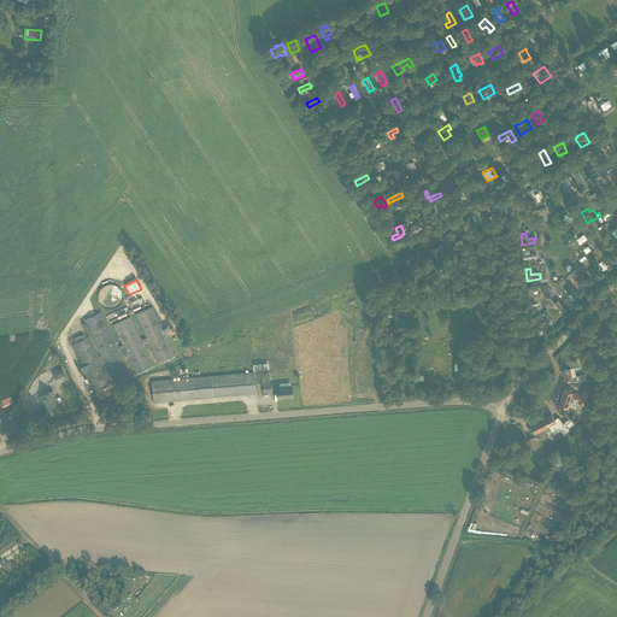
[(97,294),(97,297),(97,299),(98,301),(99,304),(100,306),(101,307),(104,310),(106,310),(109,311),(111,311),(113,310),(116,310),(118,307),(121,306),(122,304),(123,301),(124,299),(124,297),(124,294),(123,292),(122,289),(121,288),(118,286),(116,285),(113,283),(111,283),(109,283),(106,283),(104,285),(101,286),(100,288),(99,289),(98,292),(97,294)]
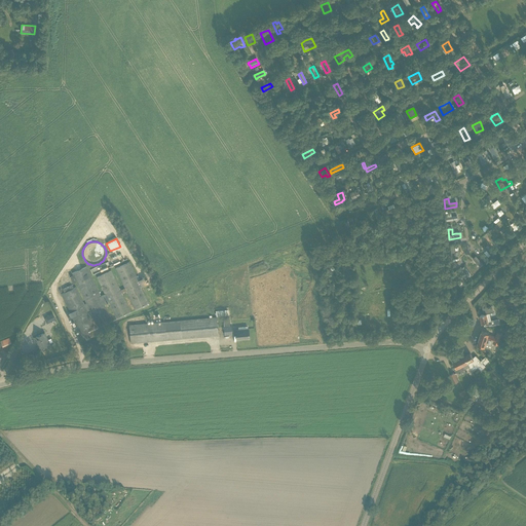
[(129,262),(115,269),(124,289),(125,291),(135,310),(149,304),(141,287),(147,285),(144,277),(139,280),(129,262)]
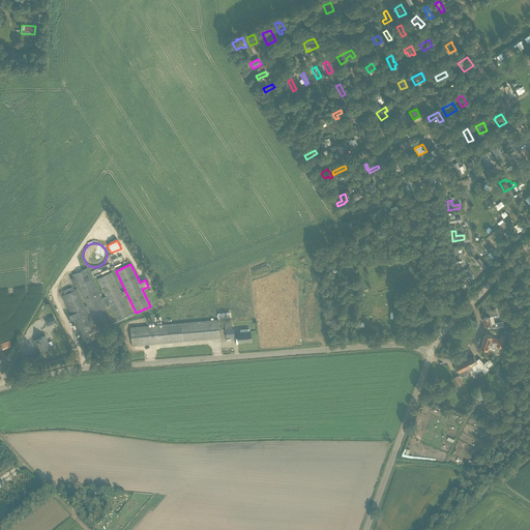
[(110,305),(105,296),(101,298),(87,268),(74,275),(88,306),(91,314),(99,330),(114,324),(106,306),(110,305)]
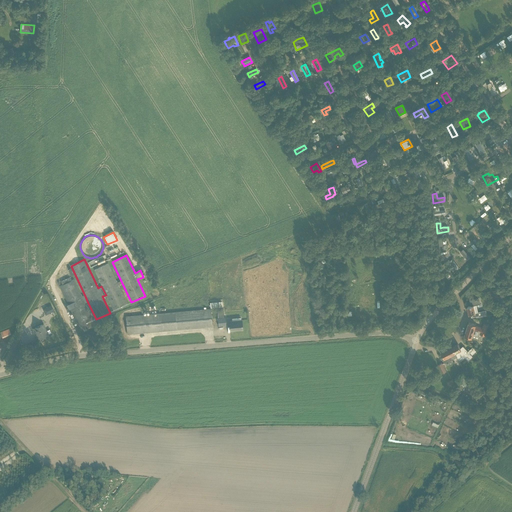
[(122,283),(121,281),(117,282),(108,263),(94,270),(101,286),(106,295),(113,311),(127,304),(118,285),(122,283)]
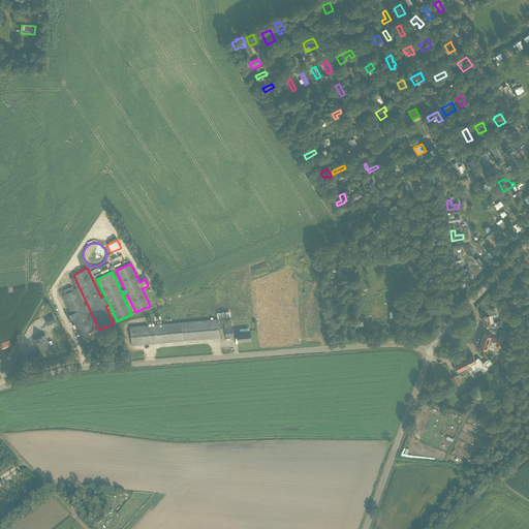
[(91,313),(88,306),(85,307),(76,288),(73,290),(71,286),(63,290),(64,294),(62,296),(70,314),(69,315),(72,321),(73,321),(79,331),(81,337),(82,338),(84,337),(87,341),(98,336),(96,331),(89,314),(91,313)]
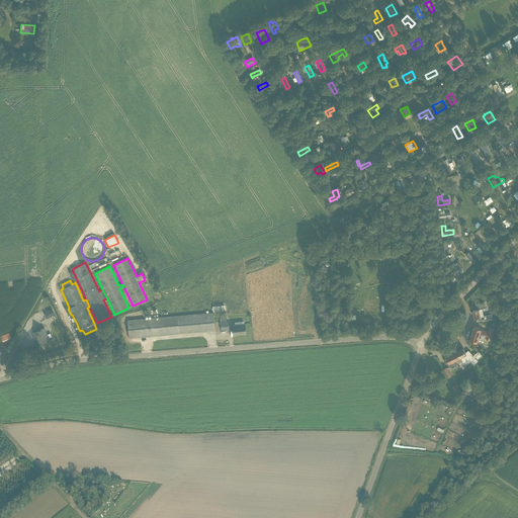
[(416,290),(419,292),(422,296),(420,298),(417,301),(424,309),(429,303),(425,298),(424,297),(427,295),(419,287),(416,290)]
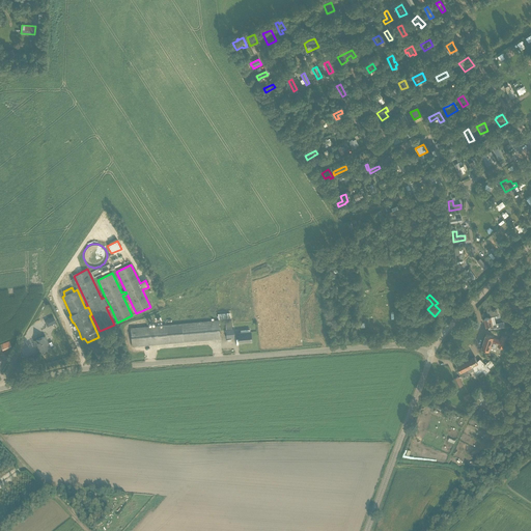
[(522,297),(511,299),(512,305),(518,304),(523,303),(522,297)]
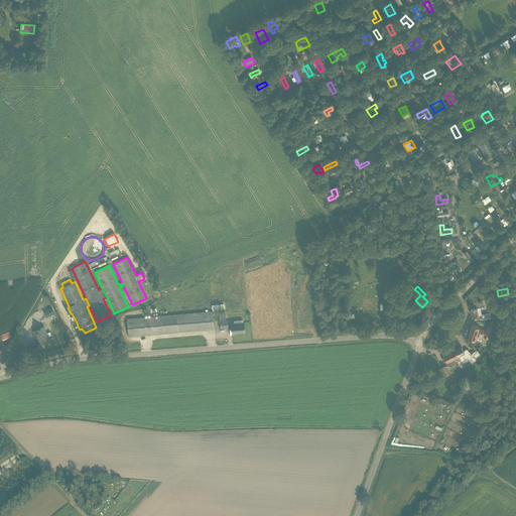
[(509,297),(503,299),(505,306),(514,304),(512,297),(509,297)]
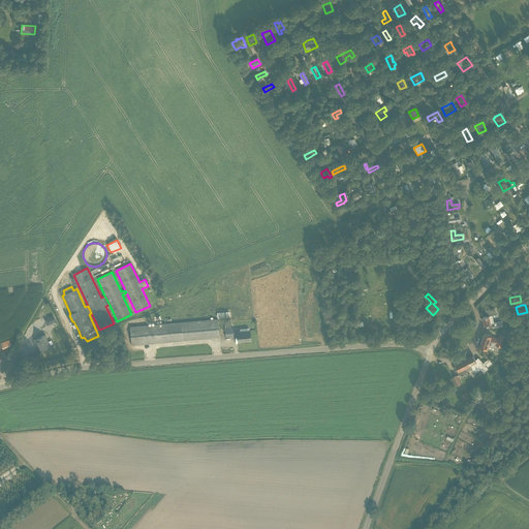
[(487,316),(483,317),(485,325),(487,324),(488,329),(492,328),(492,329),(502,327),(501,321),(494,323),(492,315),(495,314),(494,309),(493,310),(493,309),(491,310),(487,311),(486,311),(486,310),(485,310),(487,316)]
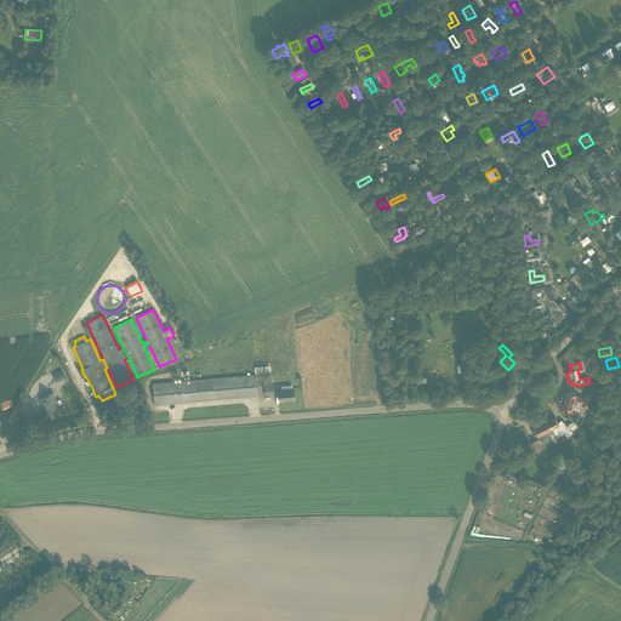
[(58,369),(47,374),(52,383),(62,379),(58,369)]
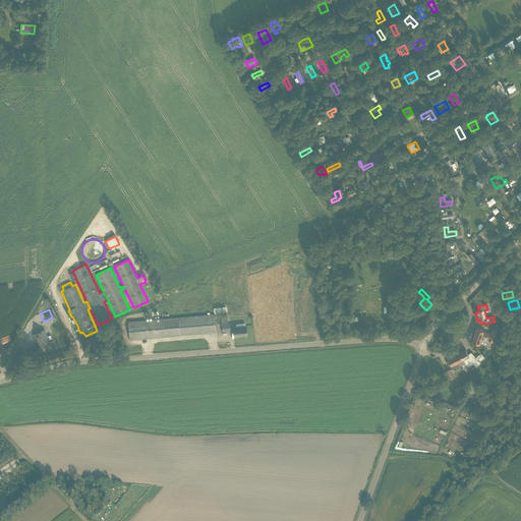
[(128,323),(129,335),(129,340),(216,333),(215,314),(128,323)]
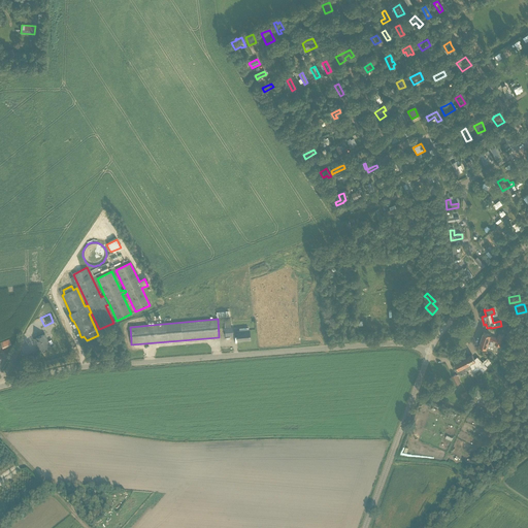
[(224,320),(225,328),(225,336),(233,336),(232,328),(231,328),(230,320),(224,320)]
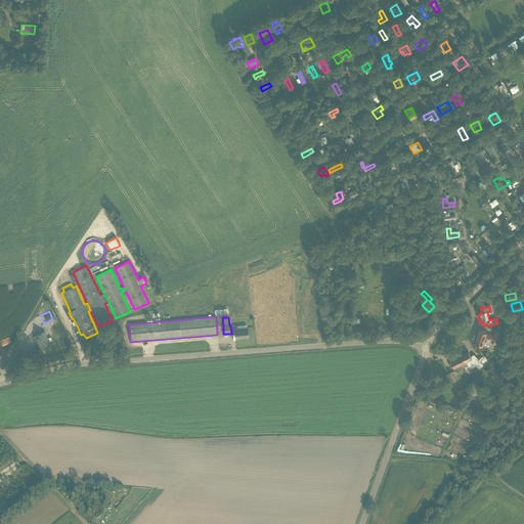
[(506,334),(513,330),(511,326),(509,328),(507,325),(503,329),(506,334)]
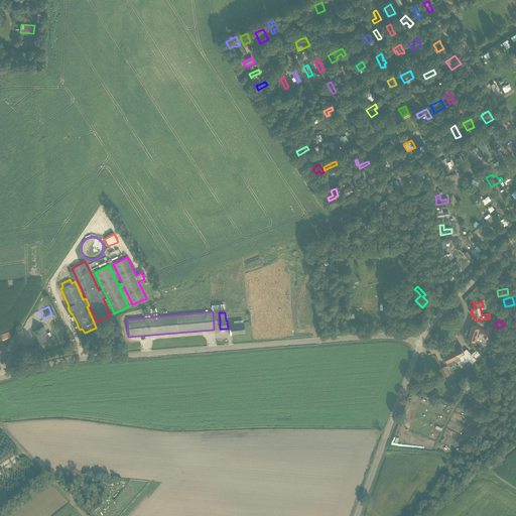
[(231,324),(232,329),(232,334),(244,333),(244,326),(243,323),(231,324)]
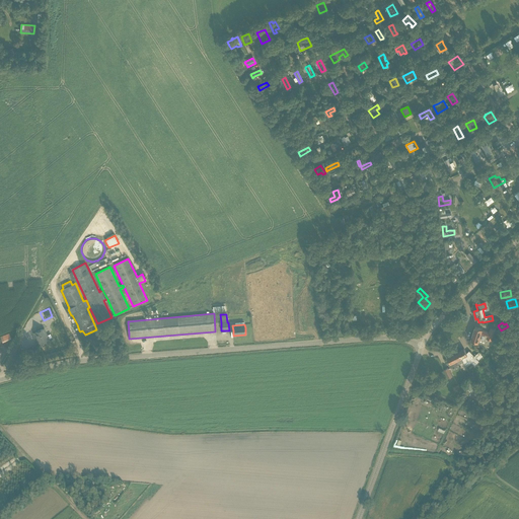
[(470,341),(475,342),(485,345),(487,340),(486,339),(492,340),(496,329),(491,327),(490,331),(489,331),(488,332),(482,330),(483,329),(474,326),(470,341)]
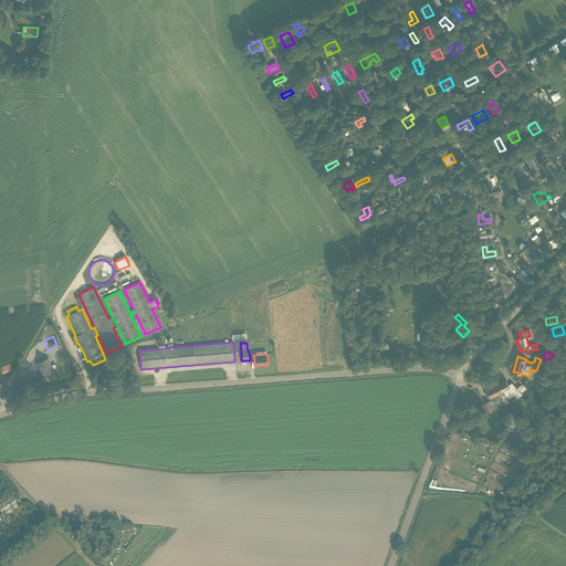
[(41,370),(43,375),(53,369),(51,365),(50,366),(46,359),(39,363),(42,369),(41,370)]
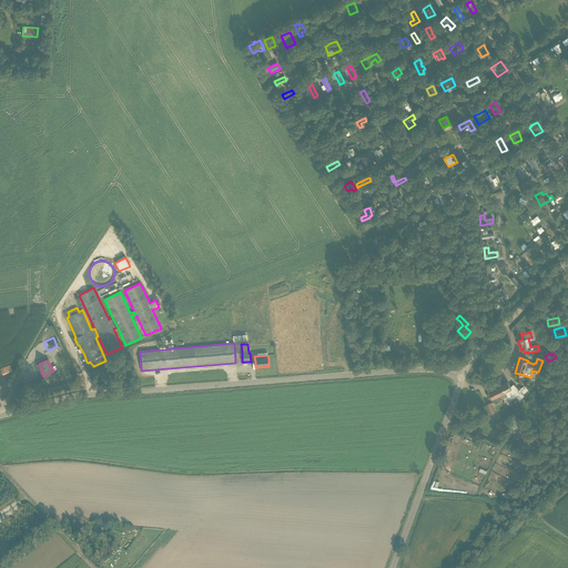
[(0,365),(0,373),(9,369),(7,363),(0,365)]
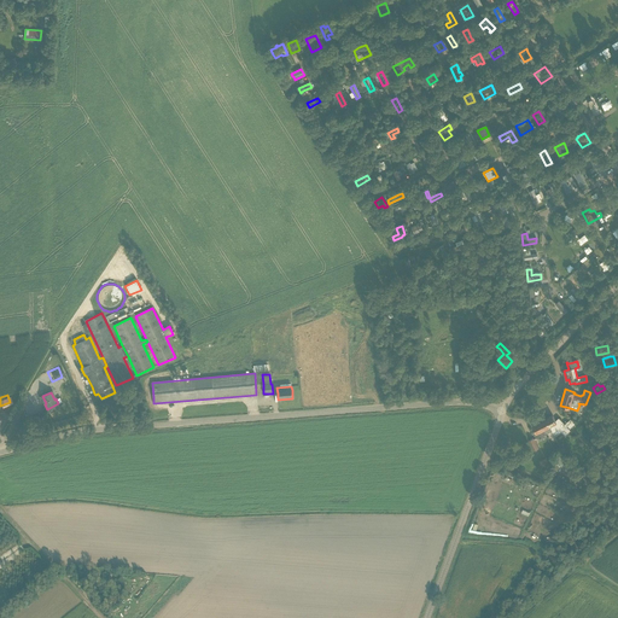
[(553,415),(547,419),(553,431),(558,427),(565,436),(571,431),(559,418),(555,421),(553,415)]
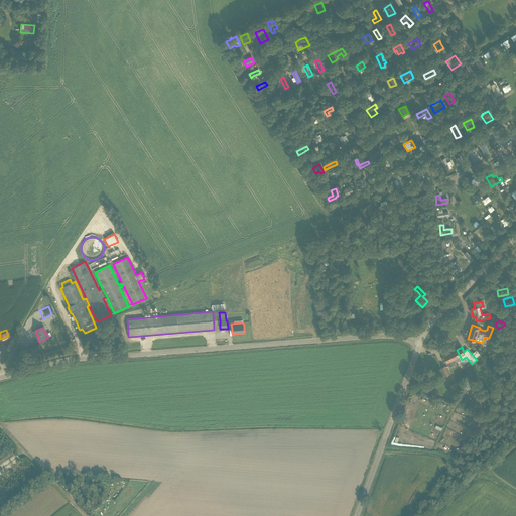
[(462,360),(457,350),(450,353),(456,362),(461,360),(462,361),(462,360)]
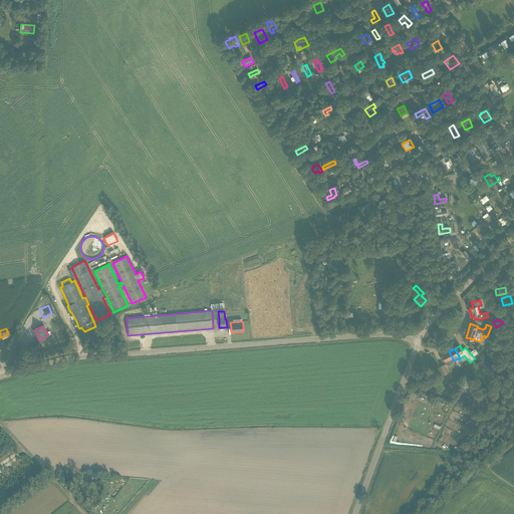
[(454,360),(449,351),(443,354),(446,360),(445,360),(445,361),(446,364),(453,361),(454,360)]
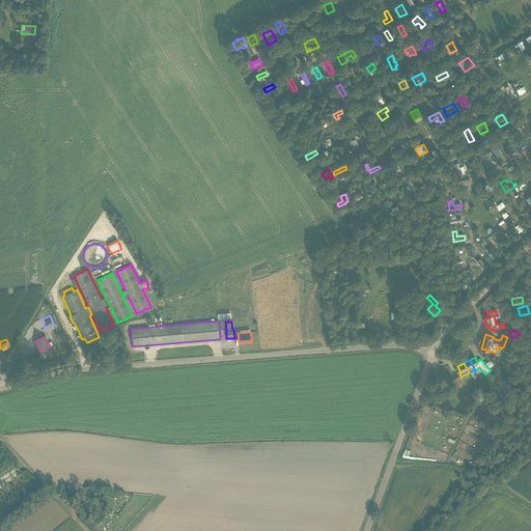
[(453,379),(458,388),(463,385),(458,376),(453,379)]
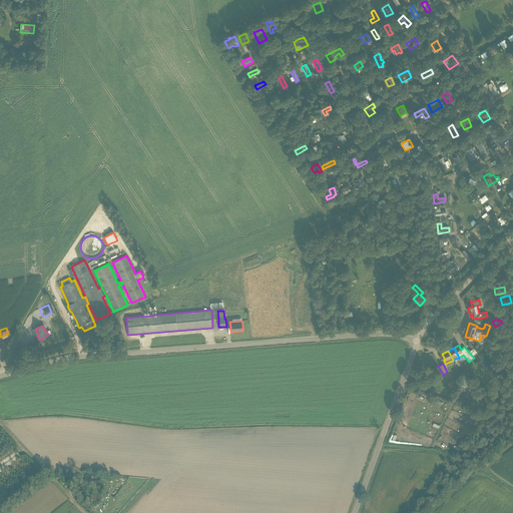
[(460,378),(454,395),(457,396),(460,387),(466,388),(468,380),(460,378)]
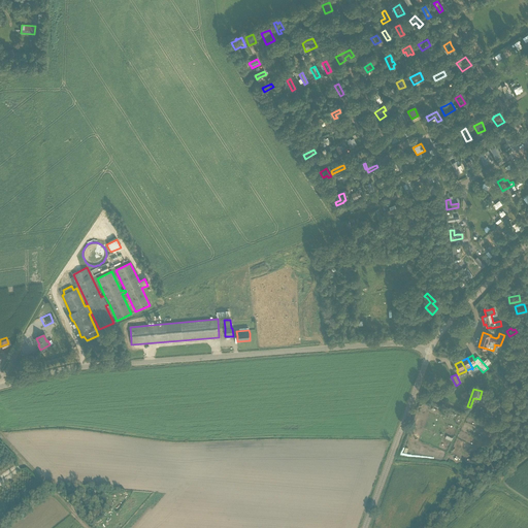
[(495,400),(492,403),(501,413),(505,408),(501,404),(500,405),(495,400)]
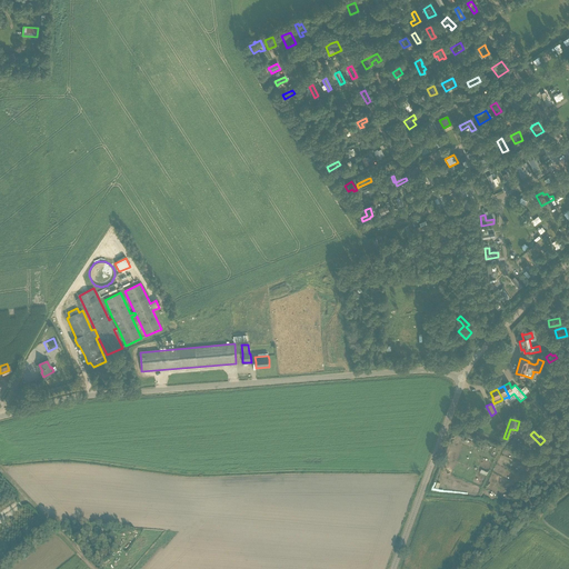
[(10,511),(17,507),(13,502),(7,507),(10,511)]
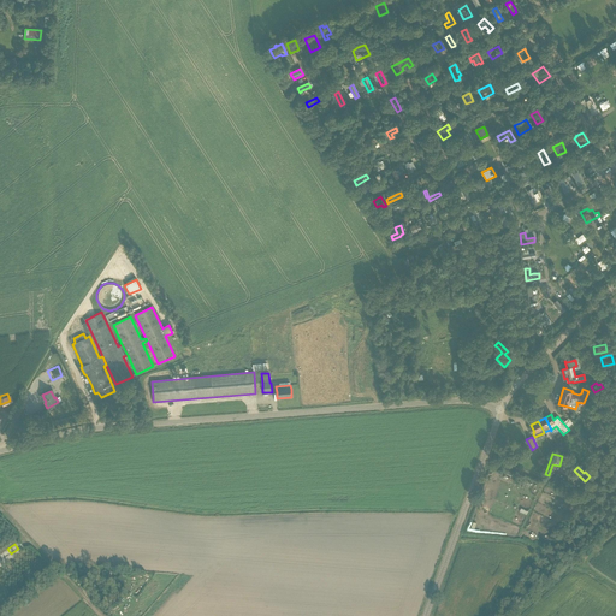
[(131,576),(128,584),(135,587),(137,580),(131,576)]
